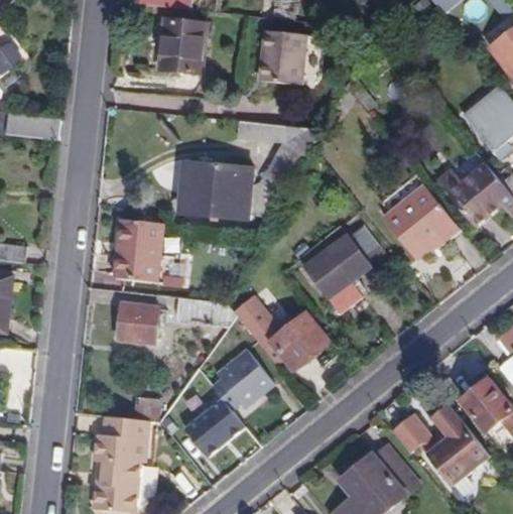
[(139,0),(140,2),(189,8),(190,0),(139,0)]
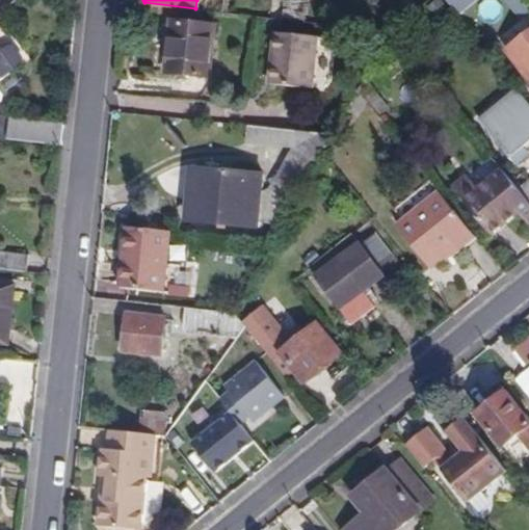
[(268,0),(267,17),(281,18),(283,0),(268,0)]
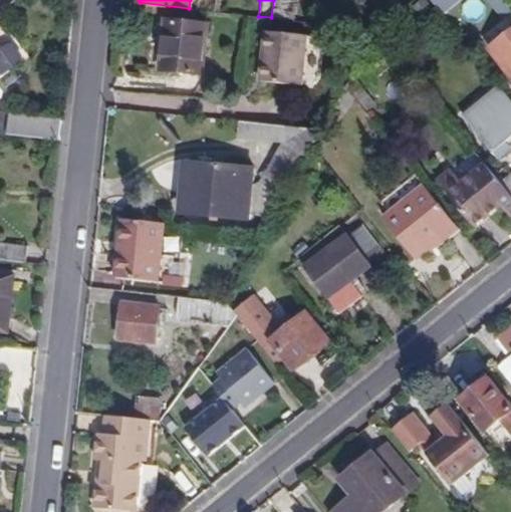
[(510,6),(506,0),(429,0),(440,14),(458,0),(488,0),(501,16),(510,8),(510,6)]
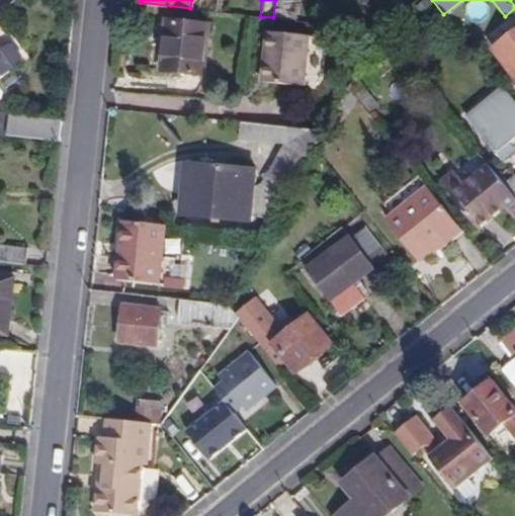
[(159,69),(202,73),(205,23),(164,20),(159,69)]
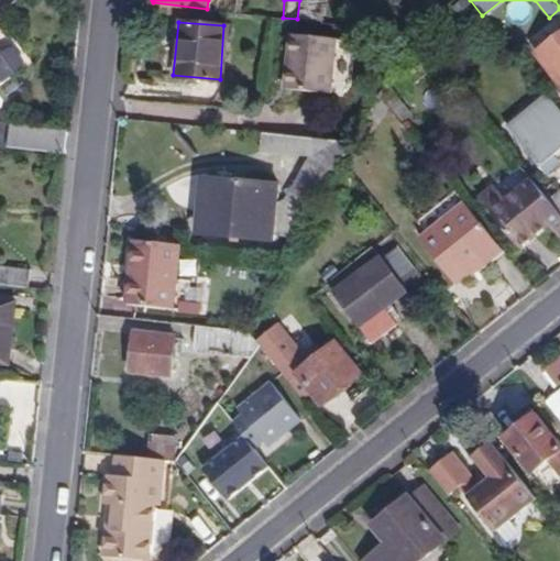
[(291,31),(285,87),(328,91),(333,36),(291,31)]
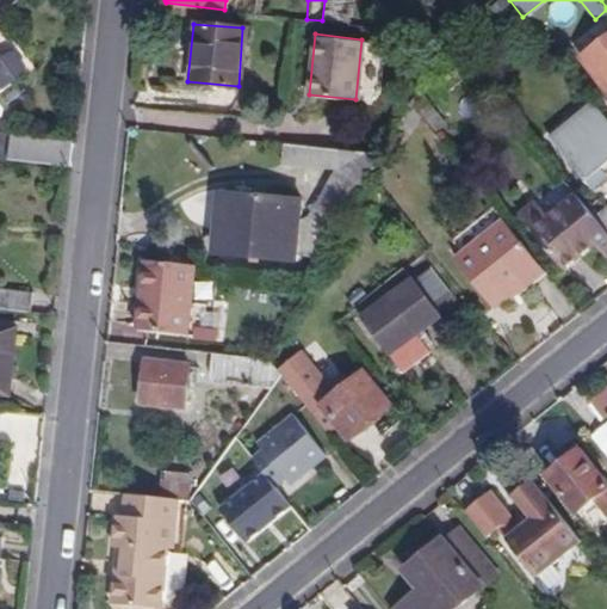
[(606,48),(586,67),(606,91),(602,94),(606,100),(606,48)]
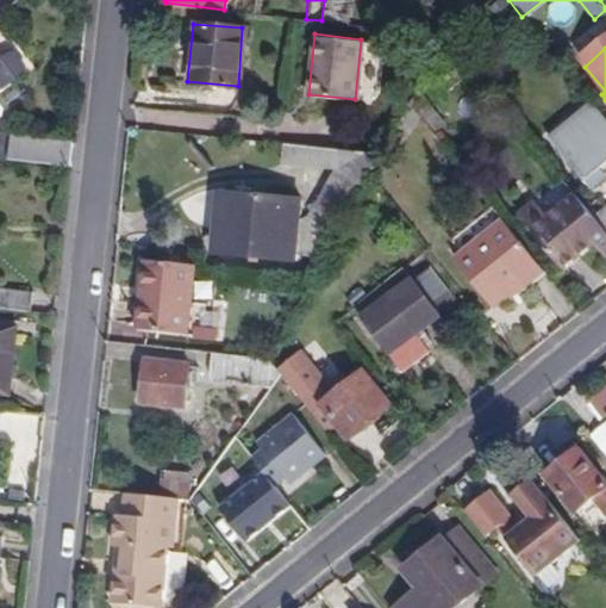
[(0,90),(19,75),(19,67),(11,55),(2,54),(0,55),(0,90)]
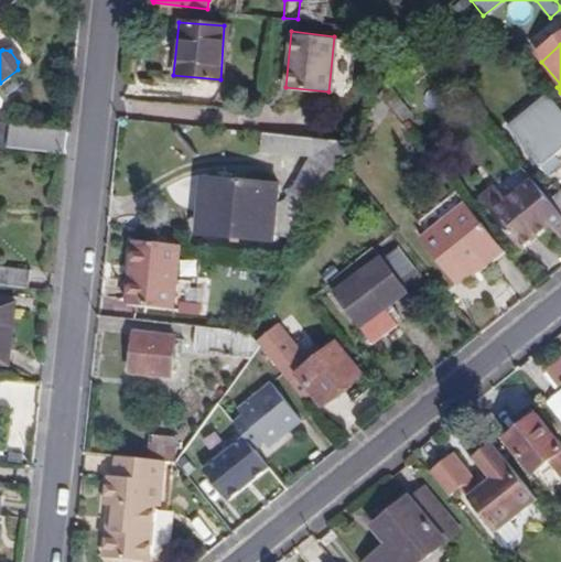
[(552,155),(560,148),(560,112),(546,94),(506,126),(543,173),(557,162),(552,155)]
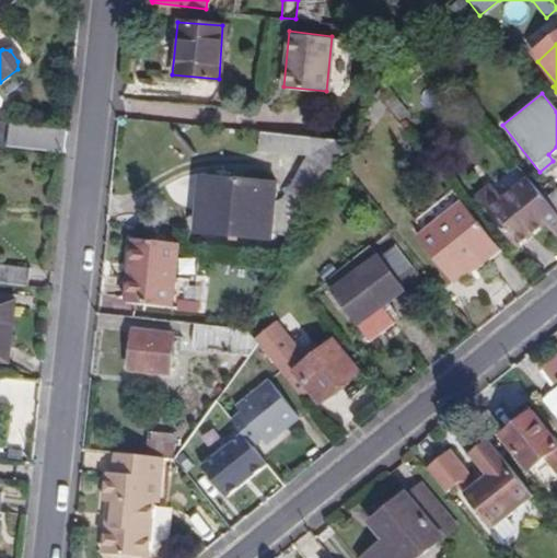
[(6,148),(61,152),(65,131),(8,127),(6,148)]
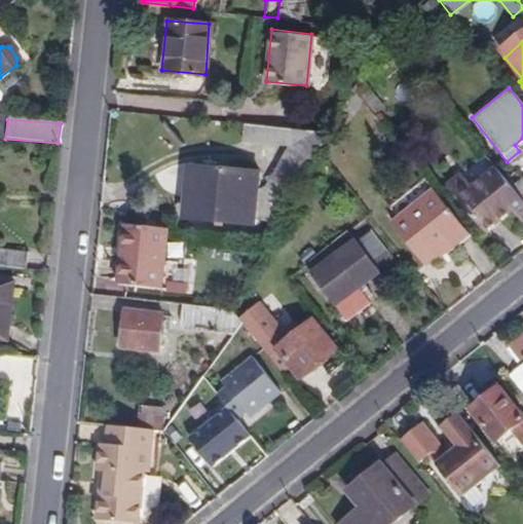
[(296,127),(244,123),(243,140),(288,144),(296,127)]
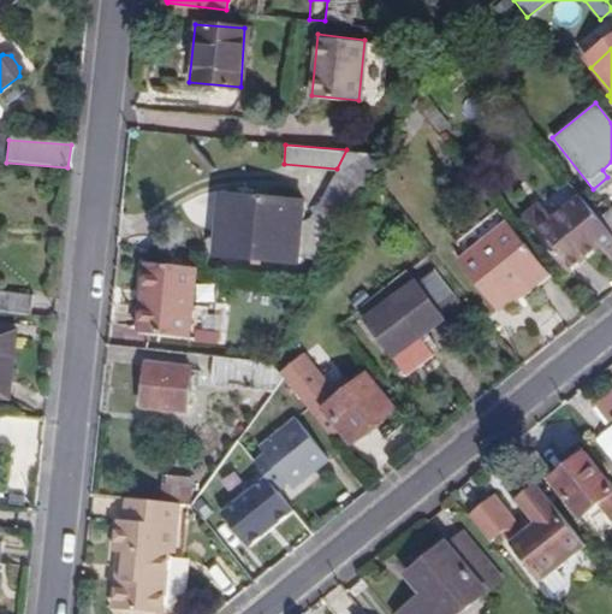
[(298,257),(326,259),(369,178),(384,153),(346,149),(337,169),(310,220),(302,222),(302,210),(279,208),(280,199),(224,194),(221,254),(298,260),(298,257)]
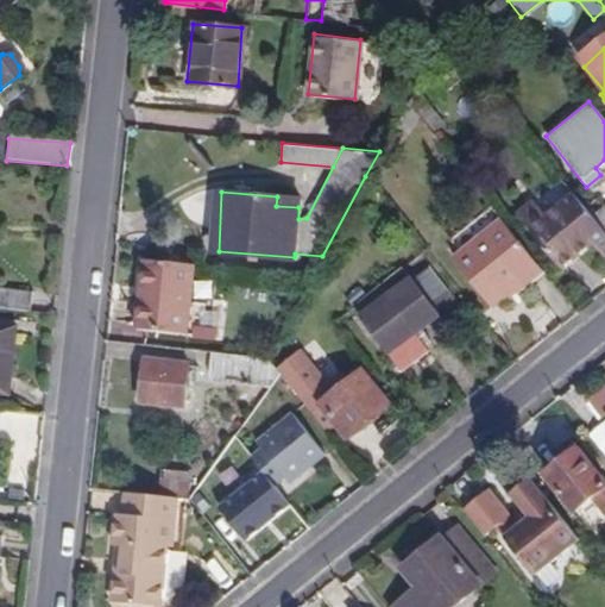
[(604,236),(590,217),(572,195),(546,217),(533,202),(516,216),(561,270),(592,245),(600,256),(604,252),(604,236)]
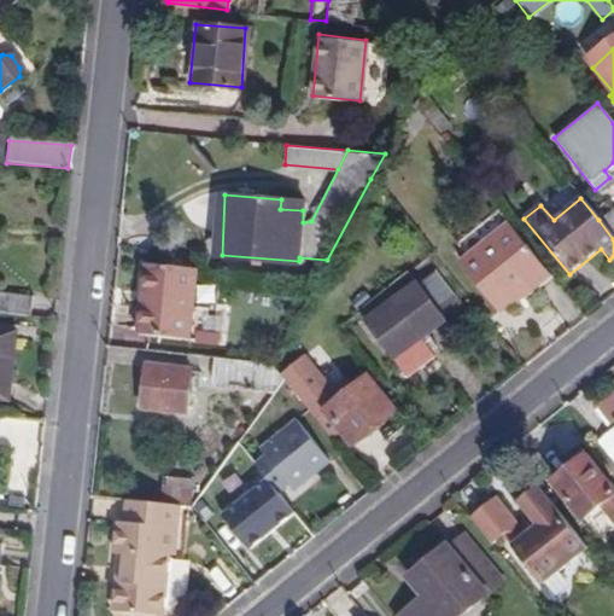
[(598,220),(613,239),(613,215),(610,210),(598,220)]
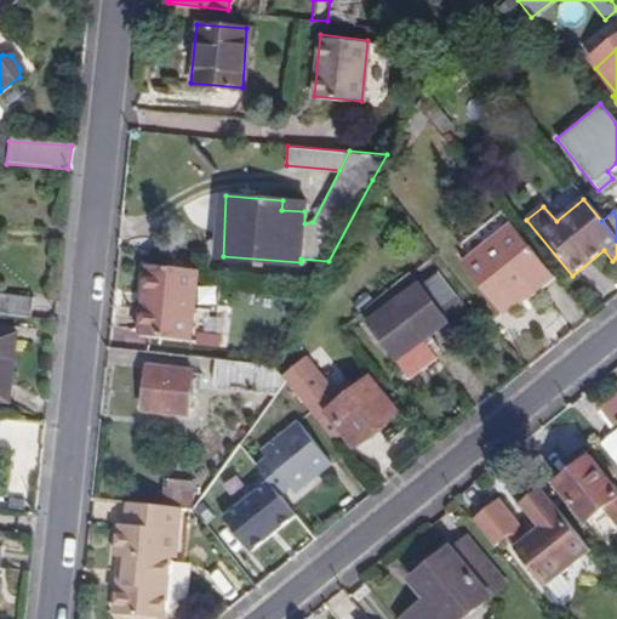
[(497,311),(547,270),(508,222),(460,262),(497,311)]
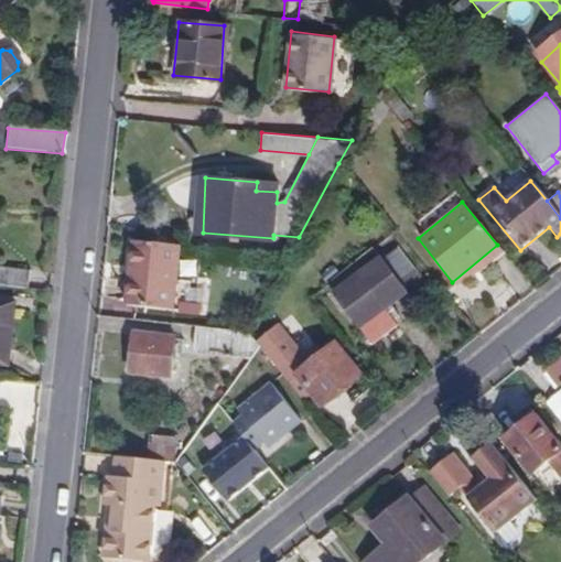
[(371,249),(401,289),(425,270),(394,230),(371,249)]
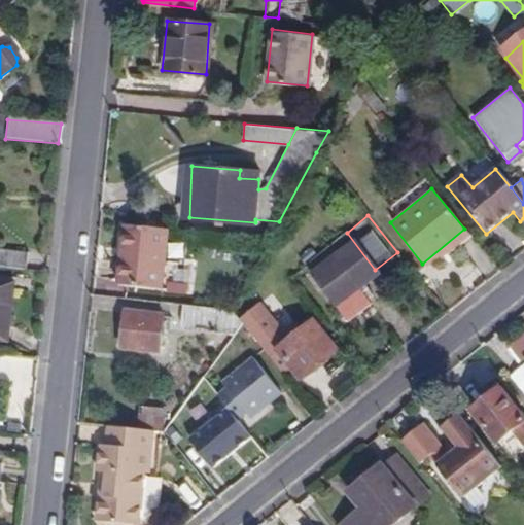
[(167,230),(124,224),(117,284),(160,289),(167,230)]
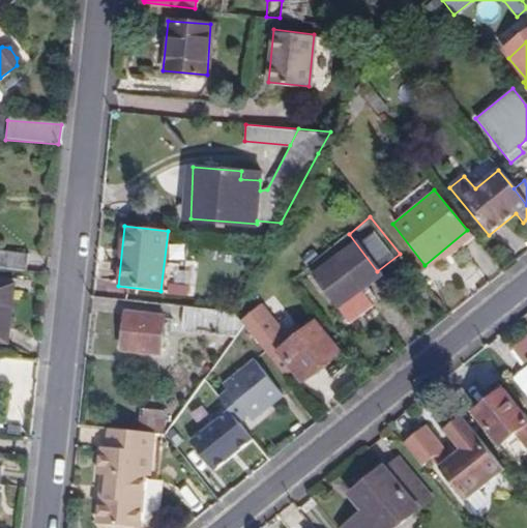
[(349,234),(306,267),(348,322),(371,305),(366,299),(371,295),(363,286),(379,273),(377,271),(349,234)]
